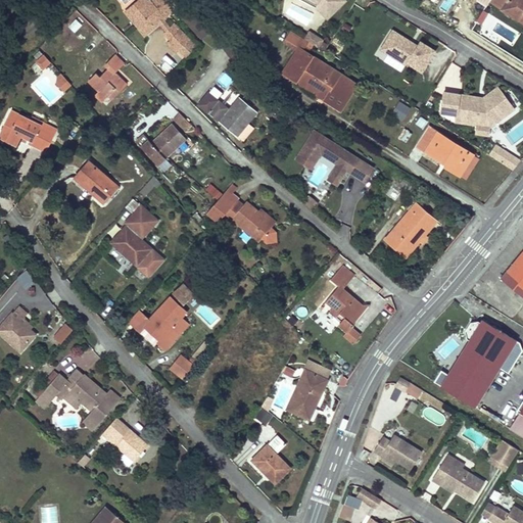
[(130,16),(148,1),(147,0),(139,0),(126,11),(130,16)]
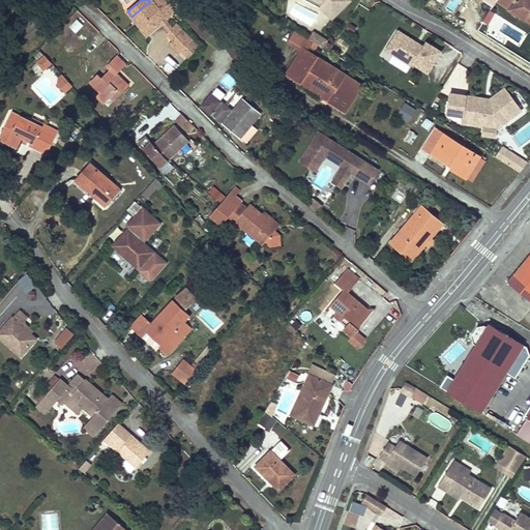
[(168,19),(179,0),(155,0),(154,1),(153,0),(151,0),(150,1),(131,17),(147,36),(163,23),(167,20),(168,19)]
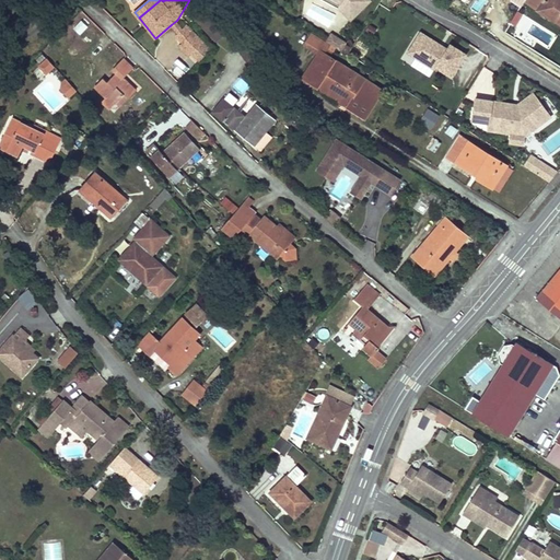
[(354,18),(341,3),(335,0),(323,0),(338,8),(351,21),(354,18)]
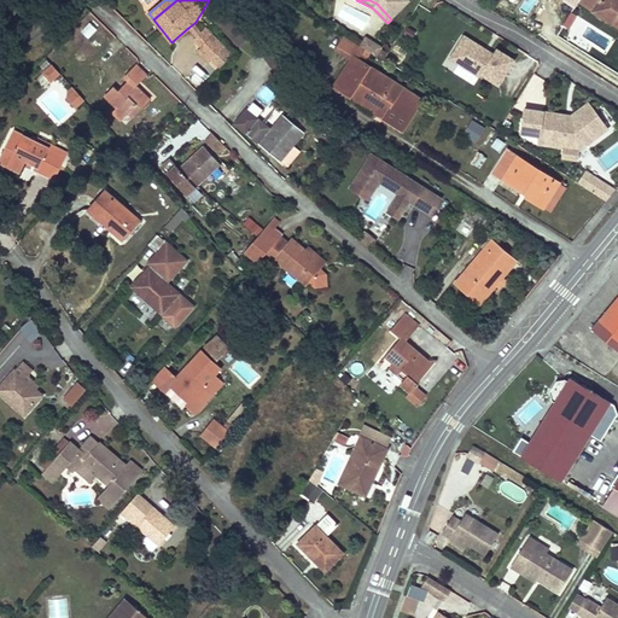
[(410,0),(409,0),(369,0),(377,4),(391,19),(410,0)]
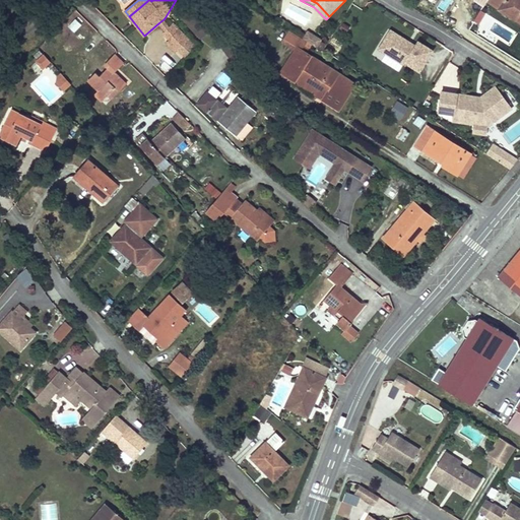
[(519,0),(490,0),(489,2),(519,21),(519,0)]
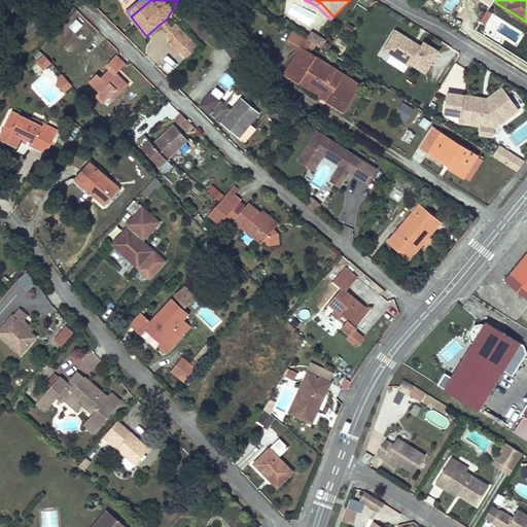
[(75,32),(84,23),(79,18),(70,27),(75,32)]
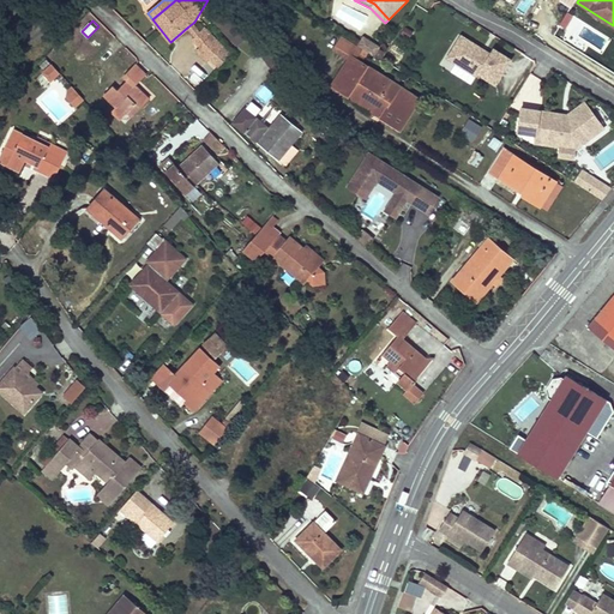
[(200,47),(212,35),(204,28),(199,32),(193,23),(188,26),(196,36),(193,40),(200,47)]
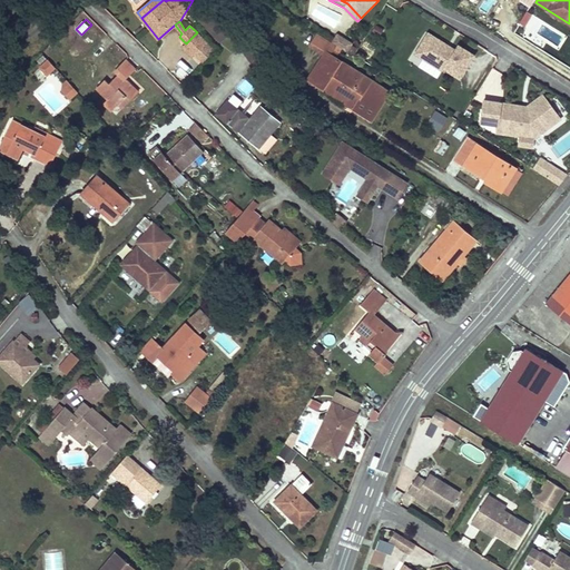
[(195,55),(208,41),(198,31),(186,43),(185,45),(195,55)]
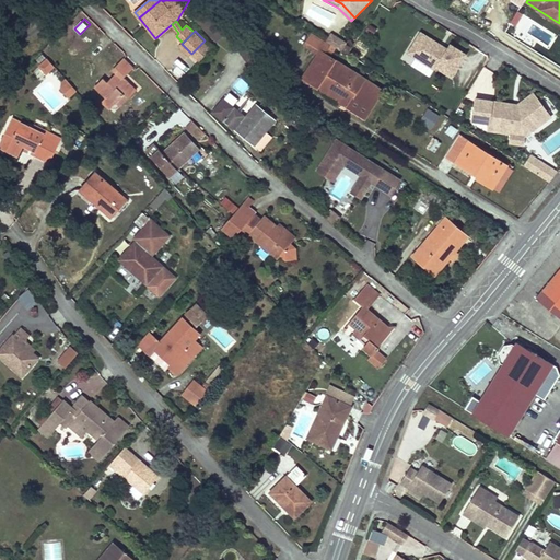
[(452,77),(466,55),(450,45),(447,49),(420,33),(415,44),(421,48),(415,57),(435,69),(436,67),(452,77)]
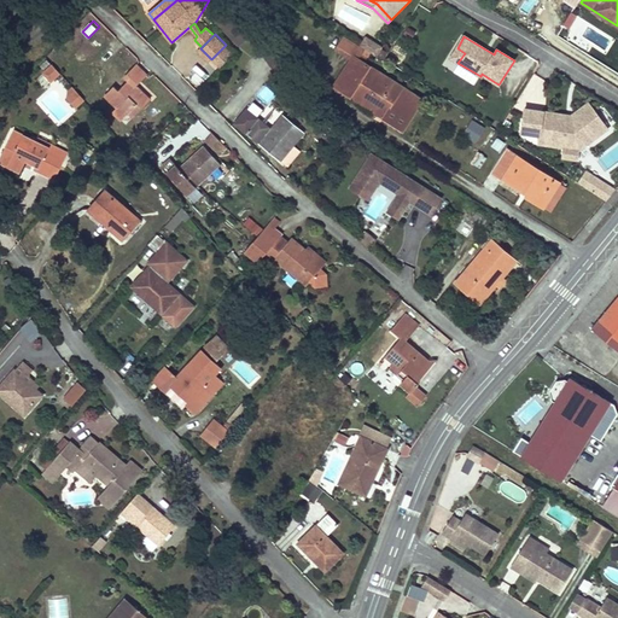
[(389,53),(380,48),(382,47),(366,38),(361,46),(375,56),(384,60),(389,53)]
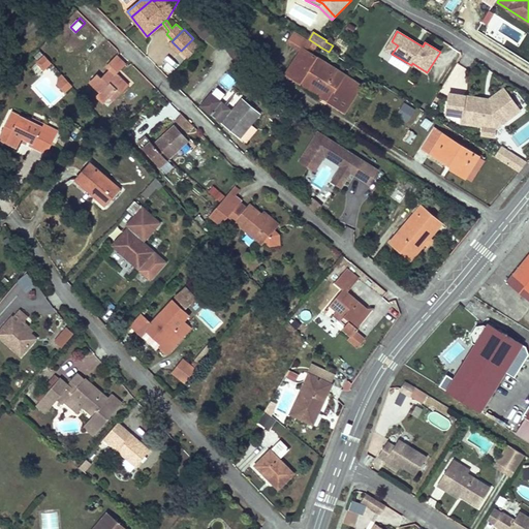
[(250,54),(239,36),(225,45),(237,62),(237,63),(250,54)]
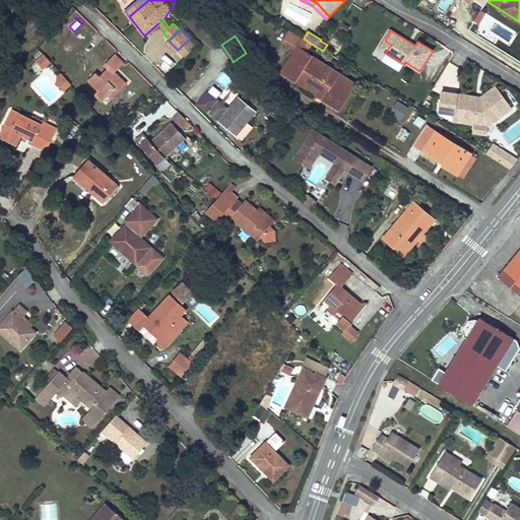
[(252,60),(263,43),(256,38),(246,52),(252,60)]
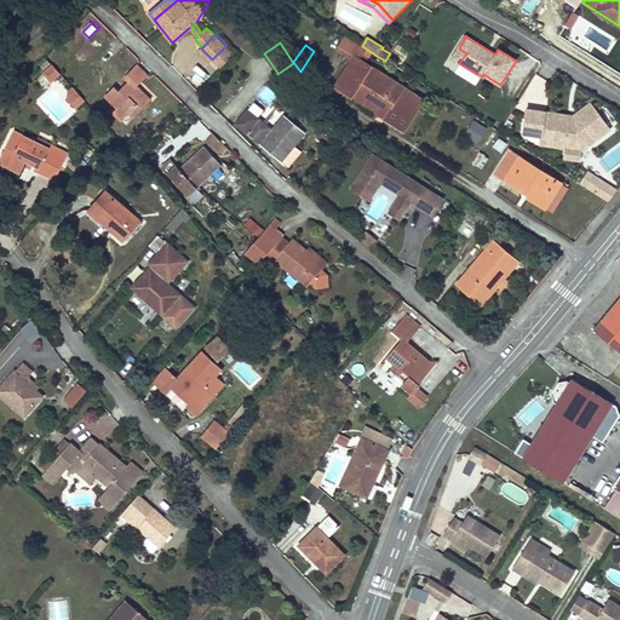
[(212,59),(201,49),(199,52),(210,62),(212,59)]
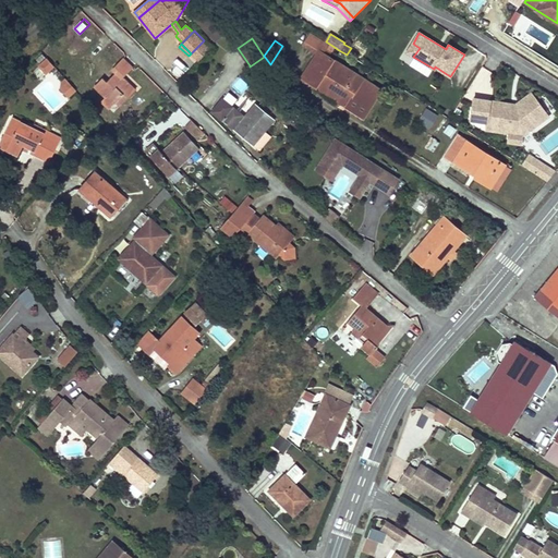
[(413,57),(420,48),(413,44),(407,52),(413,57)]
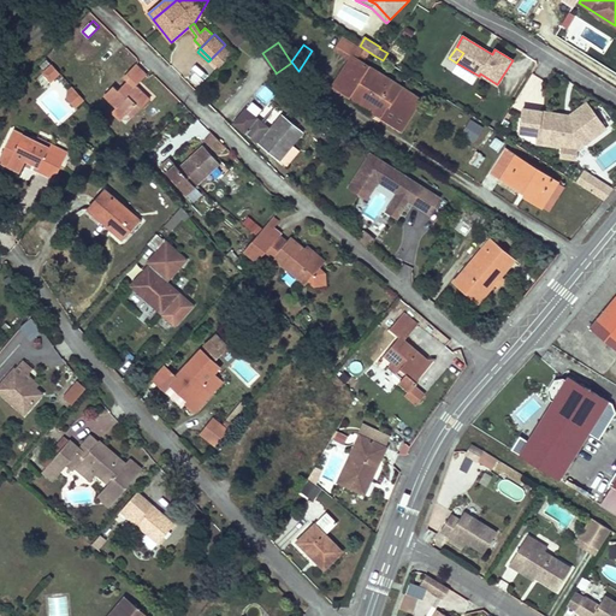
[(362,61),(365,59),(354,52),(353,55),(362,61)]
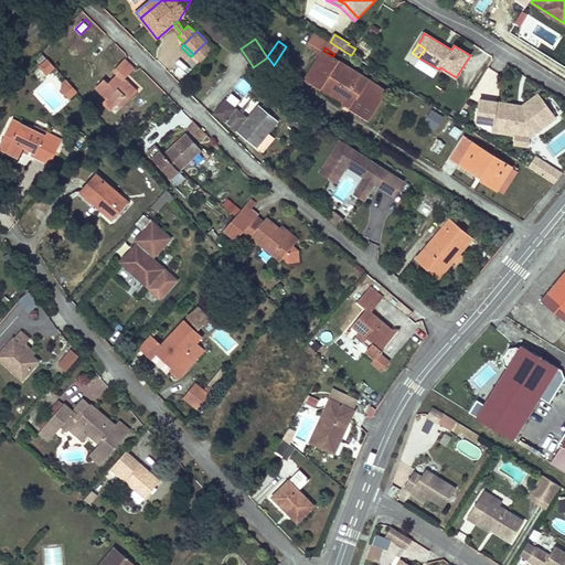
[(386,91),(338,60),(340,57),(334,54),(332,56),(323,51),(305,78),(321,88),(323,84),(343,96),(340,102),(369,119),(386,91)]
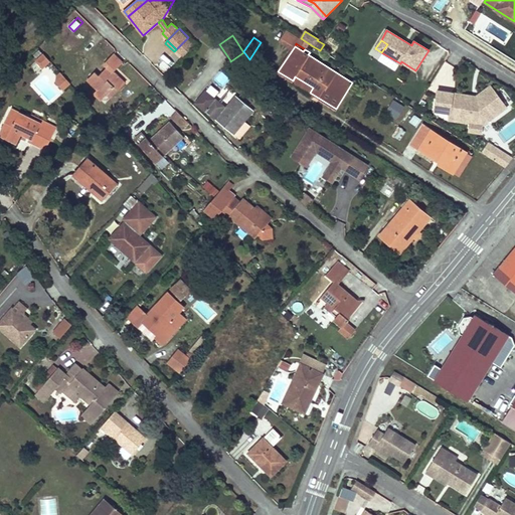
[(34,58),(41,68),(49,62),(42,52),(34,58)]
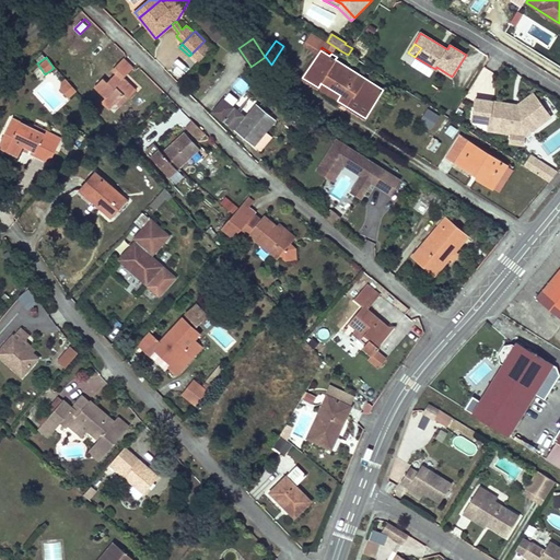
[(111,109),(117,102),(125,94),(128,98),(136,91),(126,80),(125,82),(121,80),(124,78),(133,68),(123,58),(113,69),(116,72),(107,82),(103,78),(95,86),(106,97),(102,101),(111,109)]
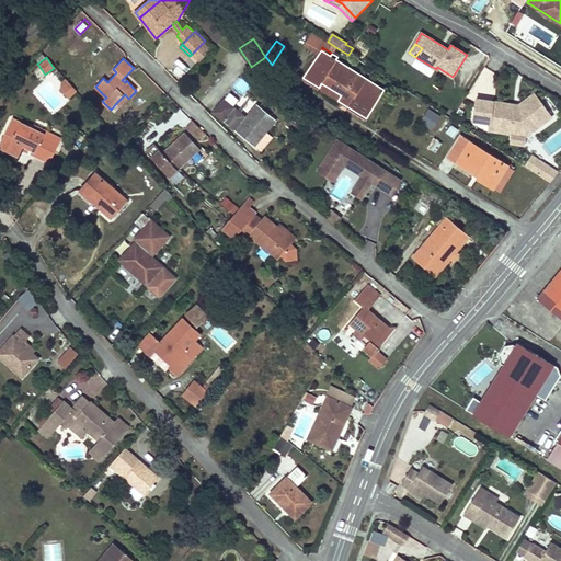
[(240,78),(233,87),(243,93),(249,84),(240,78)]
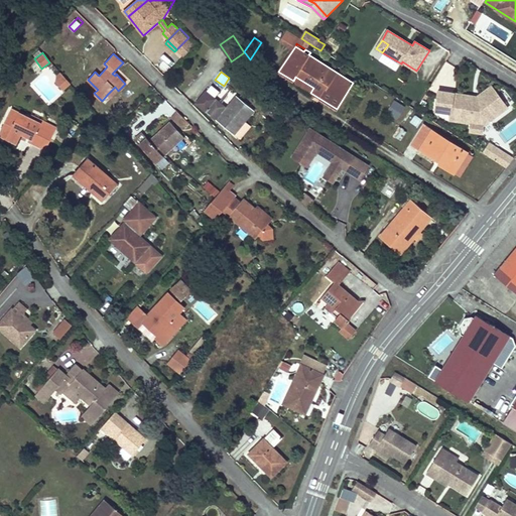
[(71,83),(60,73),(57,76),(59,79),(55,82),(62,90),(71,83)]
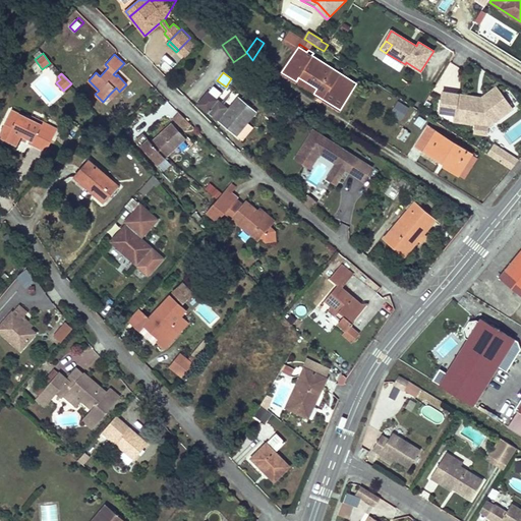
[(316,89),(298,77),(296,81),(313,94),(316,89)]
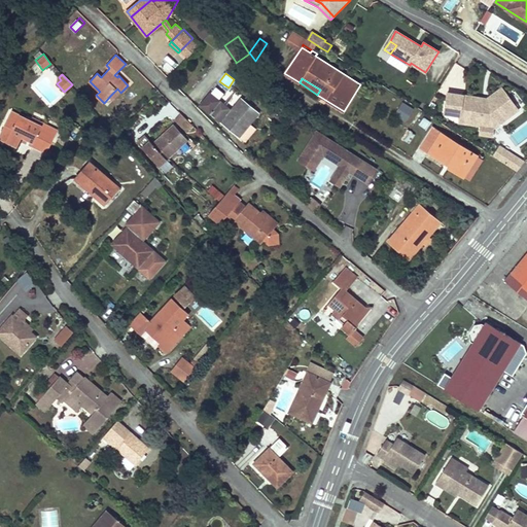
[(494,128),(519,110),(502,88),(489,97),(492,101),(488,103),(463,100),(463,95),(448,93),(445,113),(460,116),(459,123),(481,126),(480,134),(493,136),(494,128)]
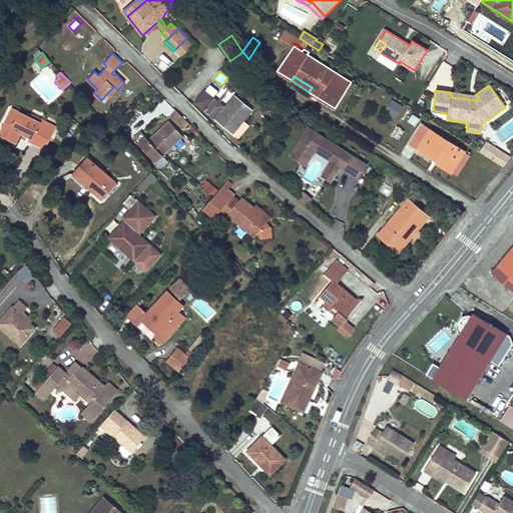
[(110,97),(117,90),(114,86),(107,93),(110,97)]
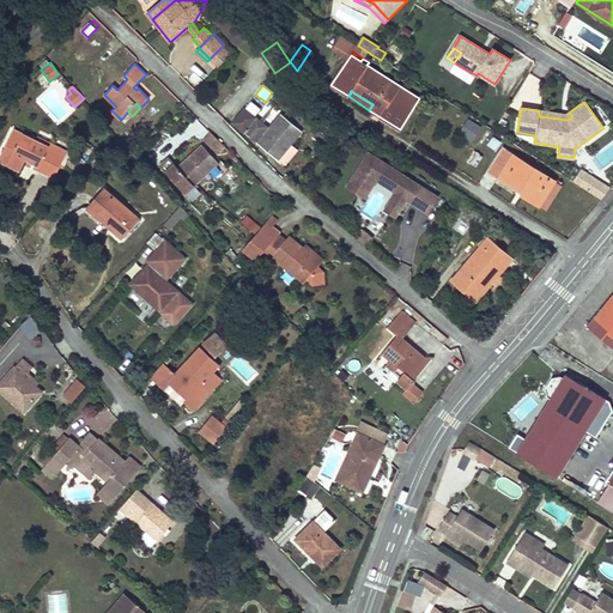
[(268,122),(275,111),(265,105),(259,115),(268,122)]
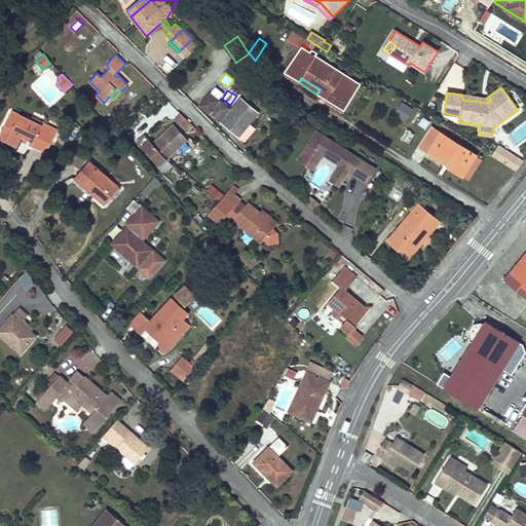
[(250,123),(258,112),(241,99),(231,111),(210,94),(200,105),(211,113),(225,125),(223,127),(229,134),(231,130),(238,137),(238,136),(245,141),(255,128),(250,123)]
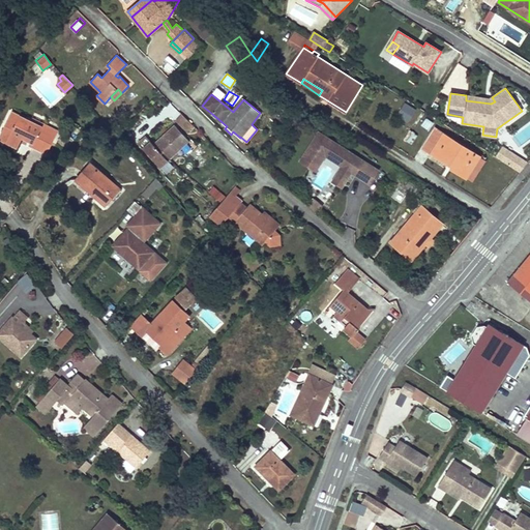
[(495,101),(492,97),(490,99),(466,95),(466,100),(491,104),(495,101)]
